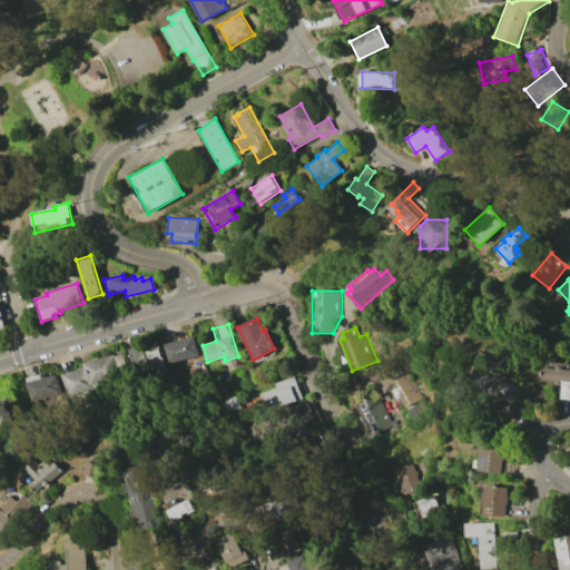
[(166,344),(195,336),(199,355),(170,363),(166,344)]
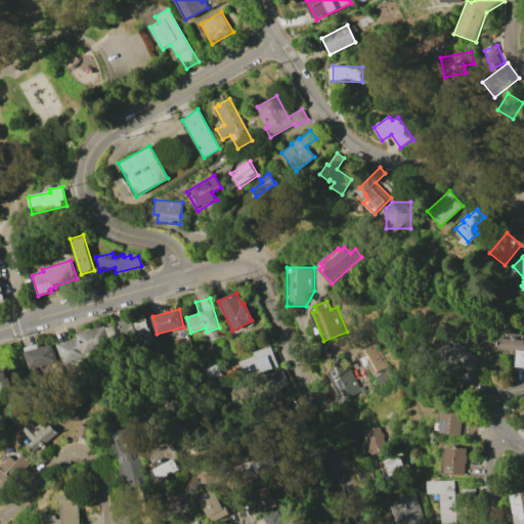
[(119,320),(130,318),(135,347),(124,349),(119,320)]
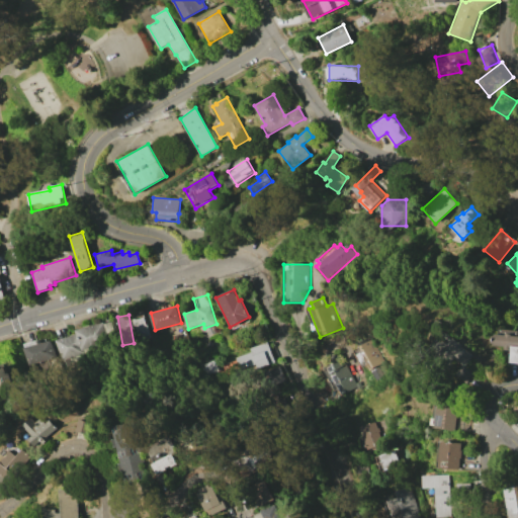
[(134,320),(146,317),(152,337),(140,341),(134,320)]
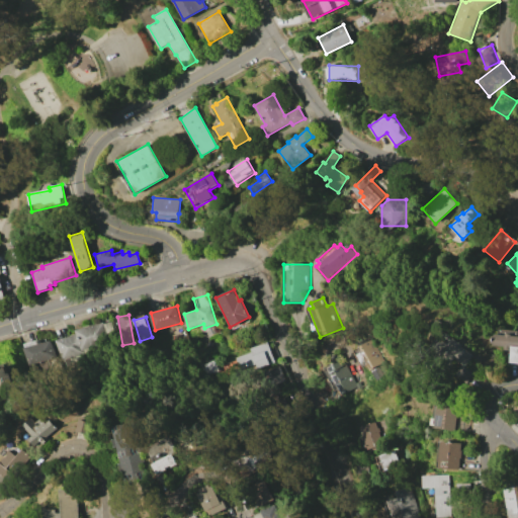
[(55,339),(75,332),(75,330),(101,320),(108,340),(62,357),(55,339)]
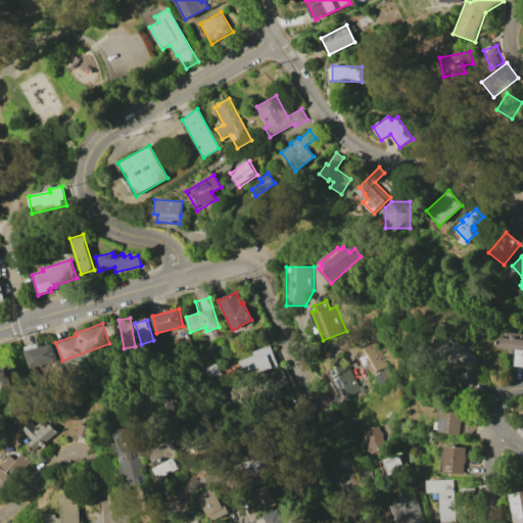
[(459,337),(486,360),(478,371),(485,377),(475,389),(461,377),(468,369),(436,343),(443,335),(454,343),(459,337)]
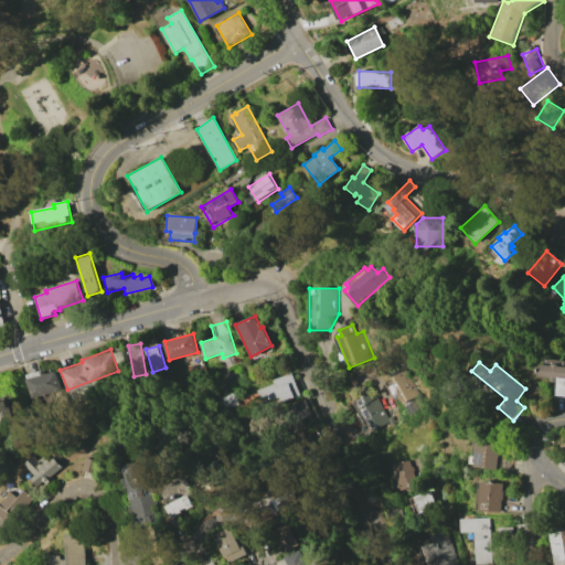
[(543,364),(564,365),(564,396),(556,396),(558,380),(542,379),(543,364)]
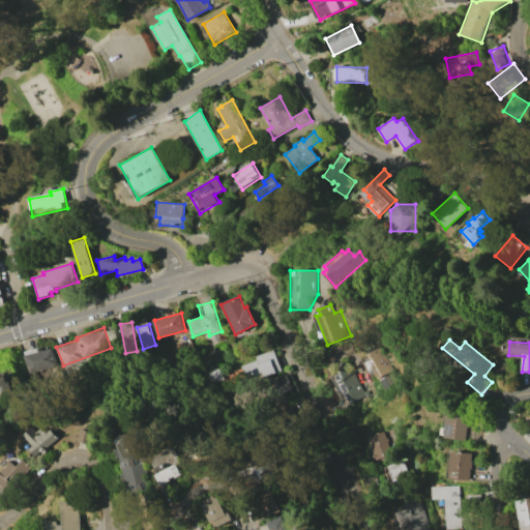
[(25,355),(38,351),(37,349),(40,348),(41,350),(53,346),(58,362),(31,372),(25,355)]
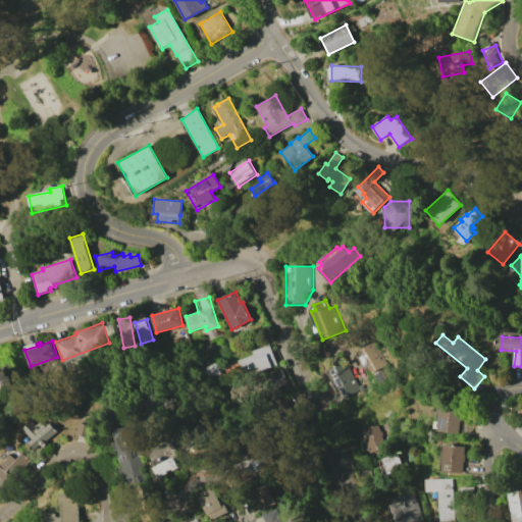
[(377,341),(390,366),(373,375),(360,350),(377,341)]
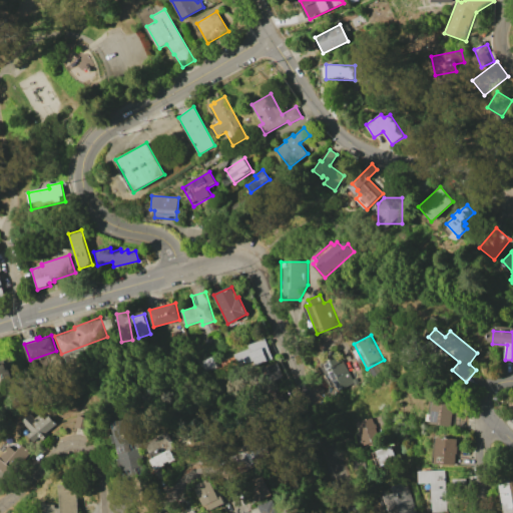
[(265,339),(273,359),(257,366),(254,361),(239,367),(234,355),(249,349),(248,346),(265,339)]
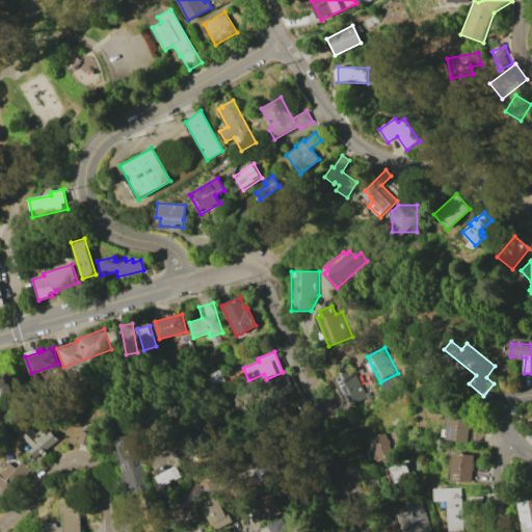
[(344,407),(333,377),(357,368),(369,397),(344,407)]
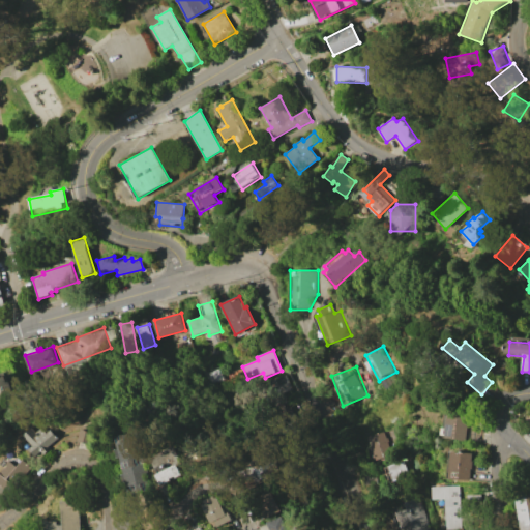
[(207,376),(221,371),(226,383),(211,388),(207,376)]
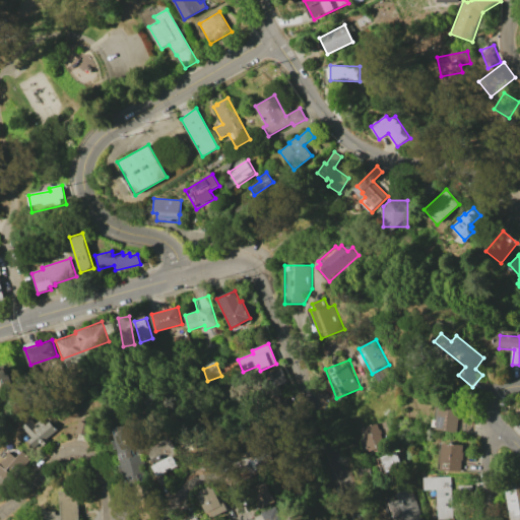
[(0,393),(0,370),(7,368),(12,383),(10,383),(12,387),(13,391),(1,396),(0,393)]
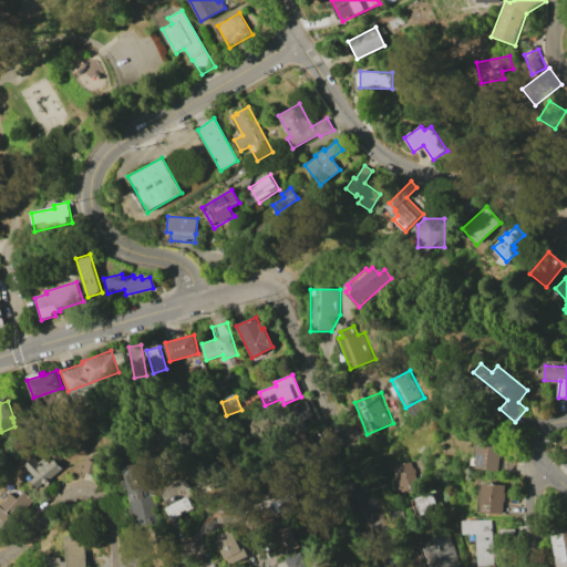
[(306,404),(312,420),(287,430),(281,413),(306,404)]
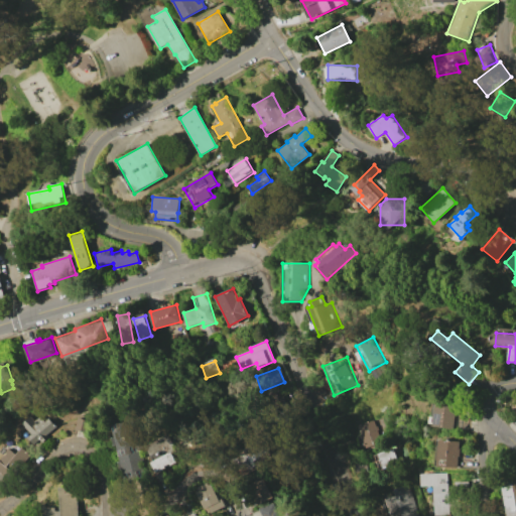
[(438,400),(460,403),(457,428),(435,425),(438,400)]
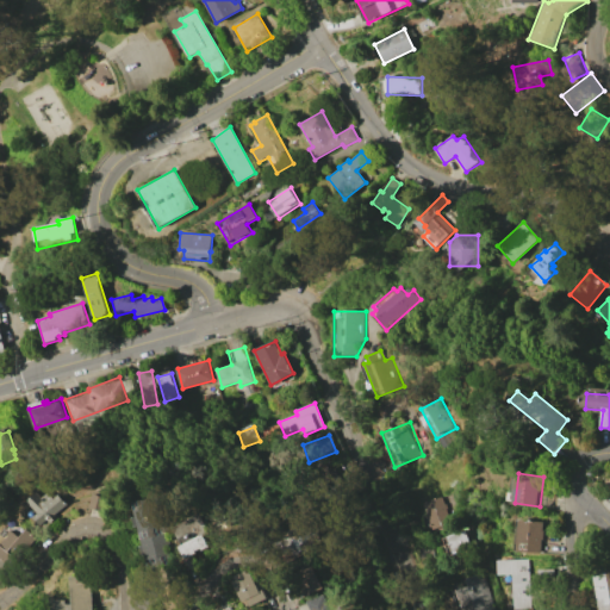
[(29,510),(33,506),(29,502),(35,497),(41,504),(53,495),(55,498),(61,493),(70,503),(54,517),(56,520),(53,522),(50,518),(42,526),(29,510)]
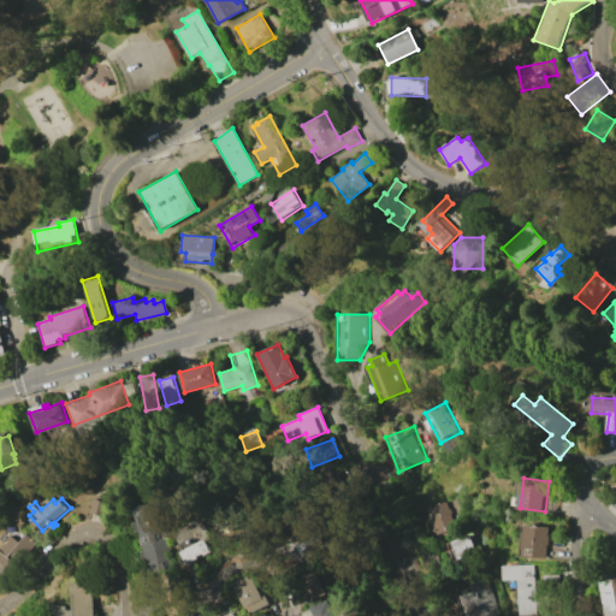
[(94,499),(107,503),(105,516),(92,513),(94,499)]
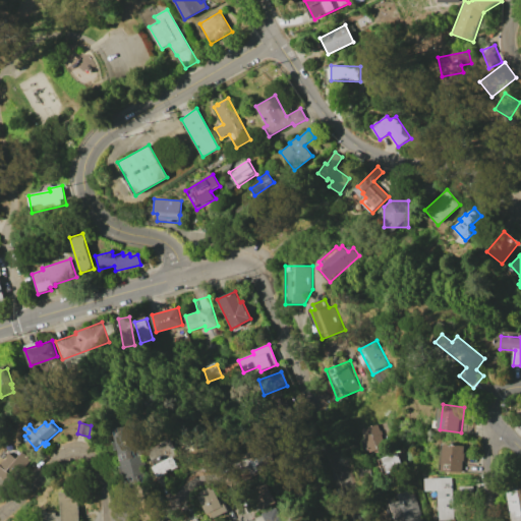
[(114,429),(137,424),(151,481),(127,486),(125,476),(121,477),(119,466),(122,465),(118,450),(116,451),(114,443),(117,442),(114,429)]
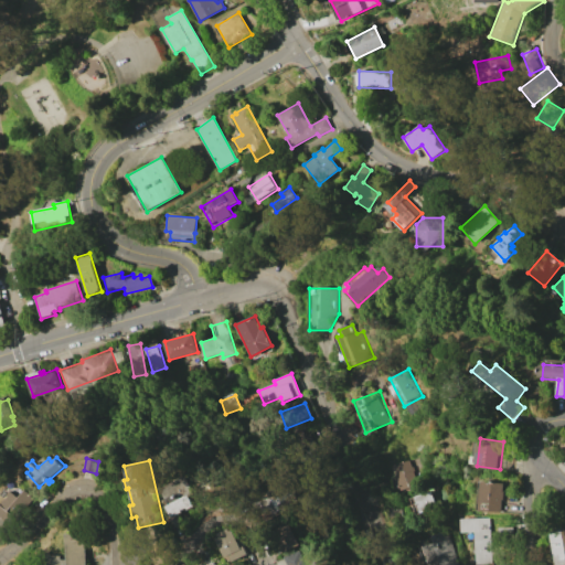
[(393,465),(412,460),(418,486),(400,491),(393,465)]
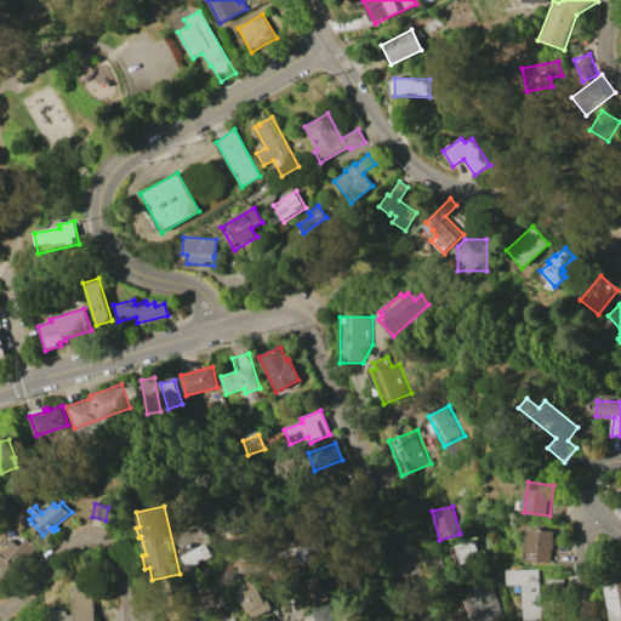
[(209,523),(215,535),(205,541),(203,536),(195,541),(198,545),(186,551),(180,539),(209,523)]
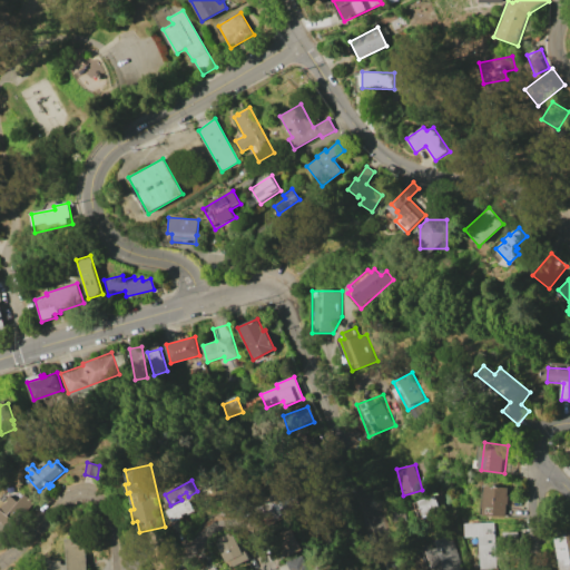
[(255,500),(290,484),(301,491),(301,505),(264,521),(255,500)]
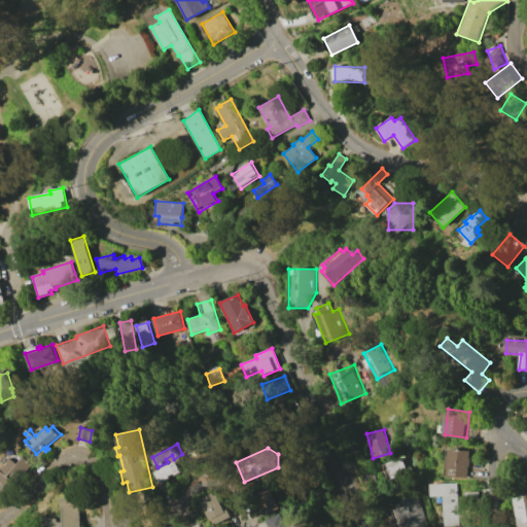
[(450,449),(471,451),(469,479),(448,478),(450,449)]
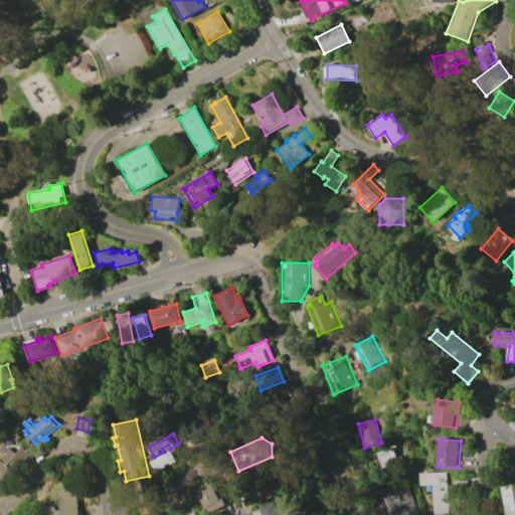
[(23,447),(29,453),(7,477),(0,470),(0,460),(12,447),(18,453),(23,447)]
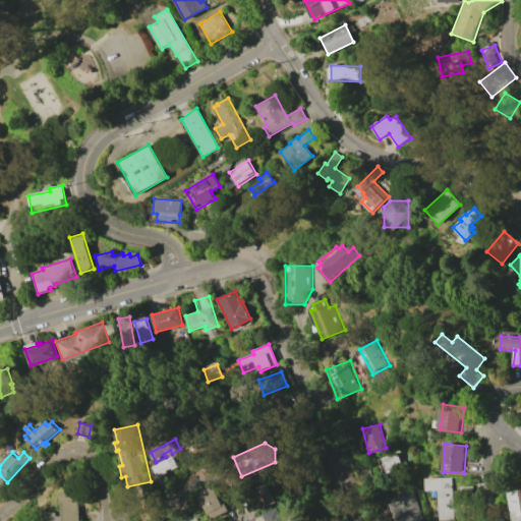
[(398,453),(403,469),(360,482),(355,467),(398,453)]
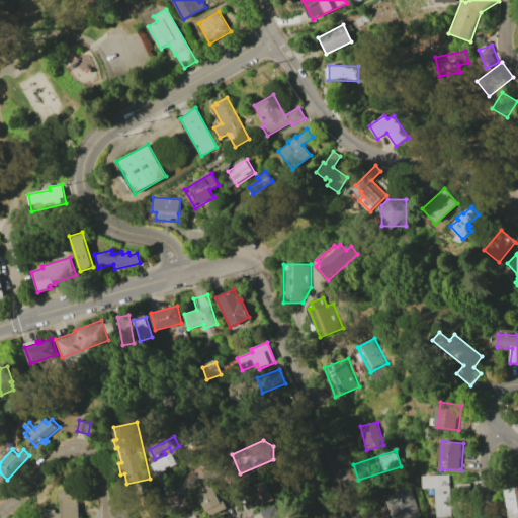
[(155,464),(177,453),(182,463),(175,467),(174,465),(170,467),(171,469),(160,475),(155,464)]
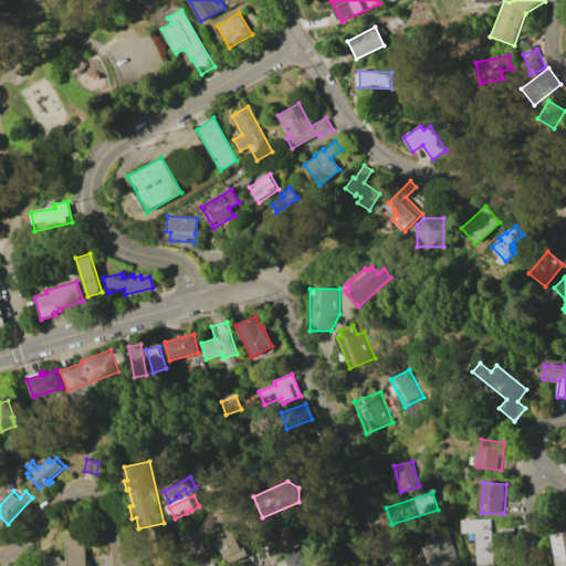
[(461,520),(491,519),(493,565),(477,565),(475,533),(461,534),(461,520)]
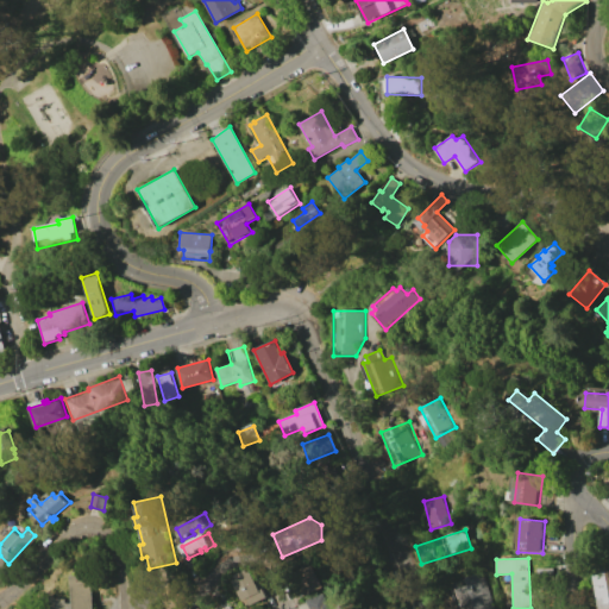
[(296,572),(316,564),(326,588),(307,596),(296,572)]
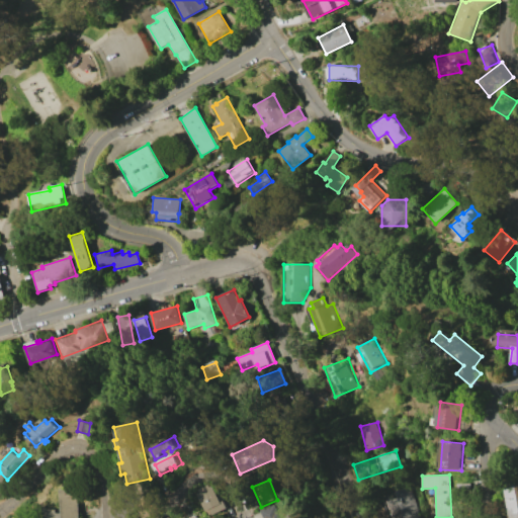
[(198,491),(214,483),(228,509),(211,517),(198,491)]
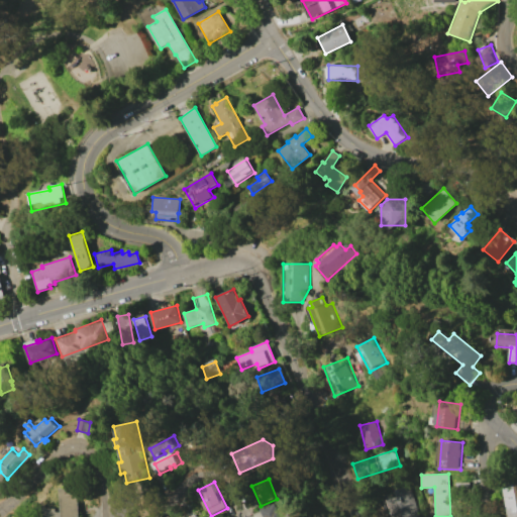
[(455,482),(469,482),(469,493),(455,493),(455,482)]
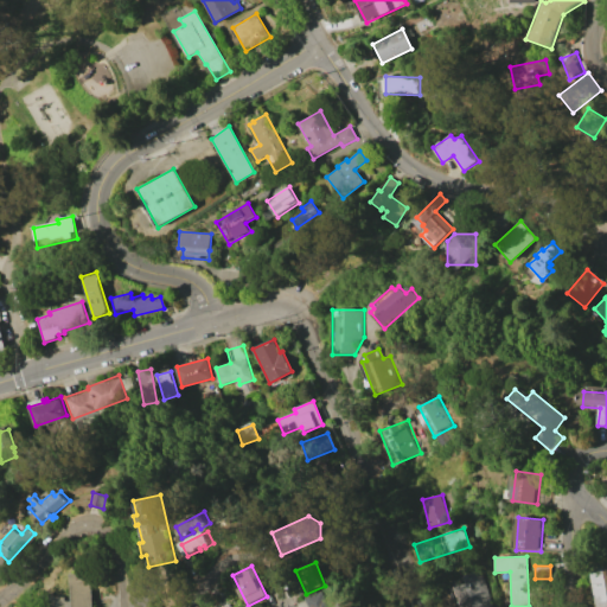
[(595,606),(589,569),(606,567),(606,606),(595,606)]
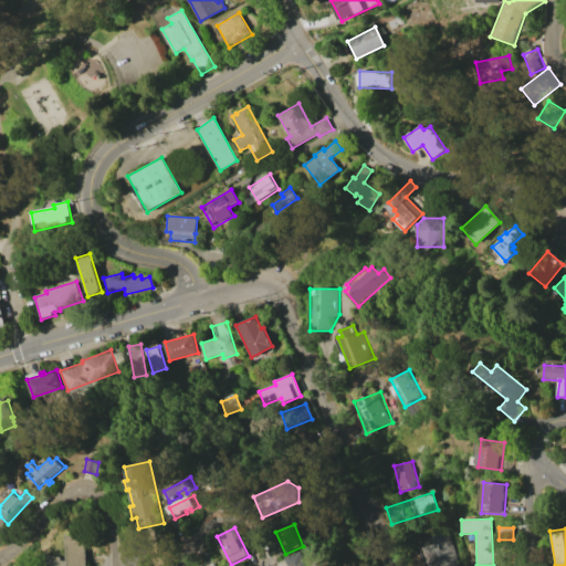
[(66,565),(64,534),(84,533),(86,565),(66,565)]
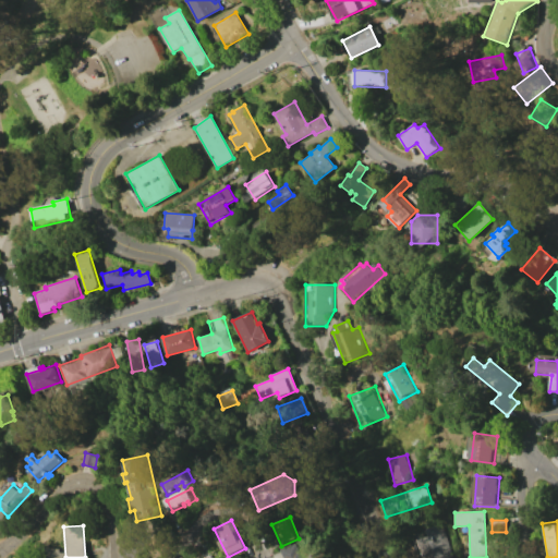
[(452,557),(422,557),(416,540),(428,535),(426,530),(441,525),(452,557)]
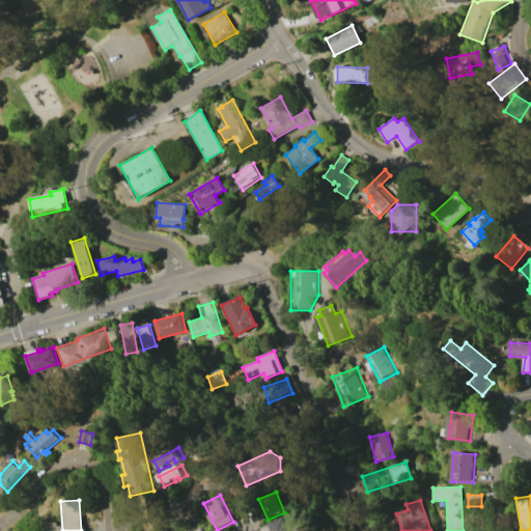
[(274,530),(270,523),(284,516),(290,530),(274,530)]
